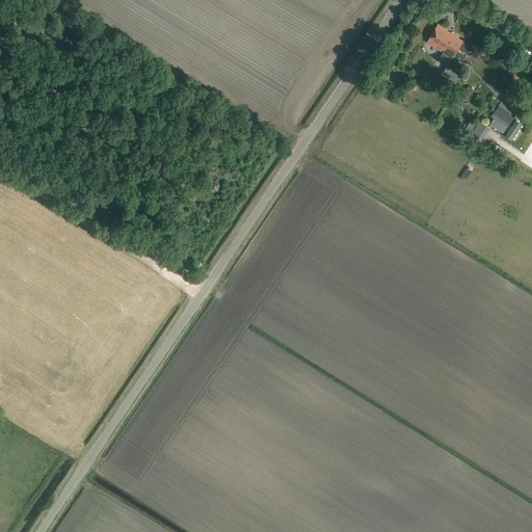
[(462,59),(471,46),(447,32),(448,30),(437,24),(427,43),(444,52),(446,49),(462,59)]
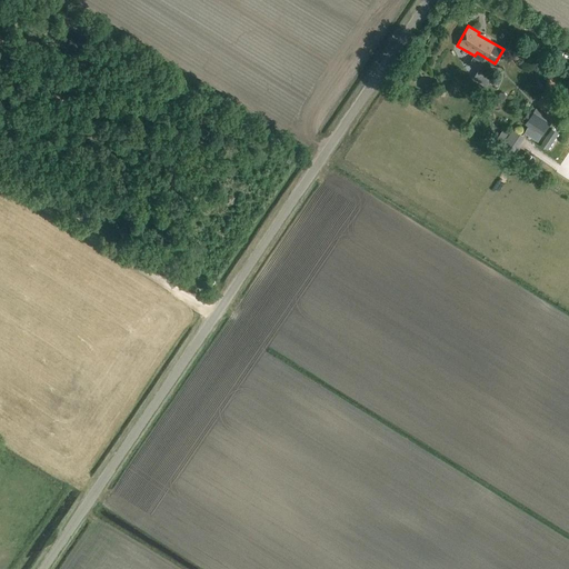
[(437,51),(453,60),(457,53),(473,62),(476,58),(441,41),(437,51)]
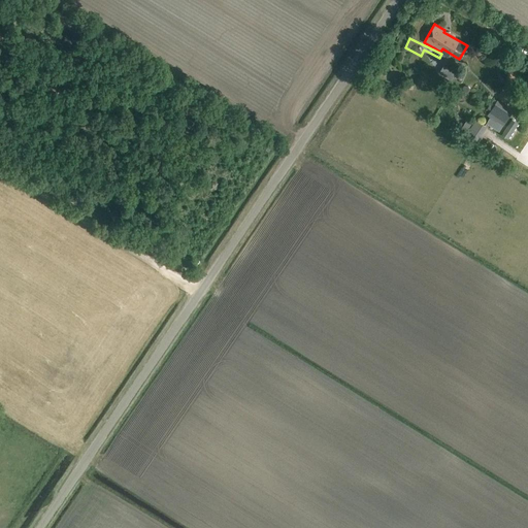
[(451,71),(441,66),(437,73),(450,79),(452,75),(451,71)]
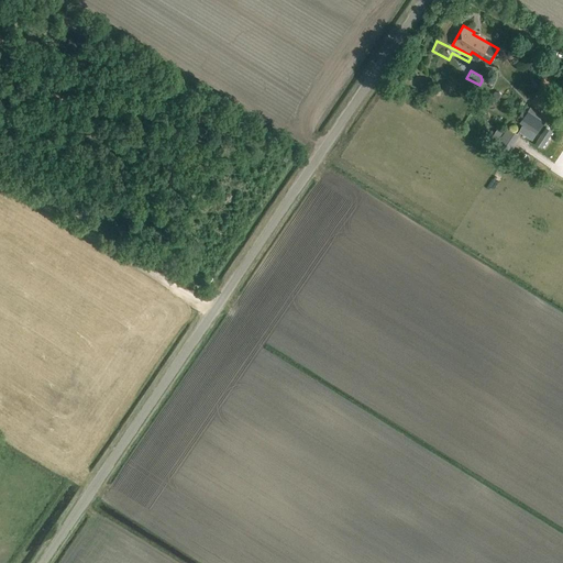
[(539,131),(548,118),(531,107),(522,120),(539,131)]
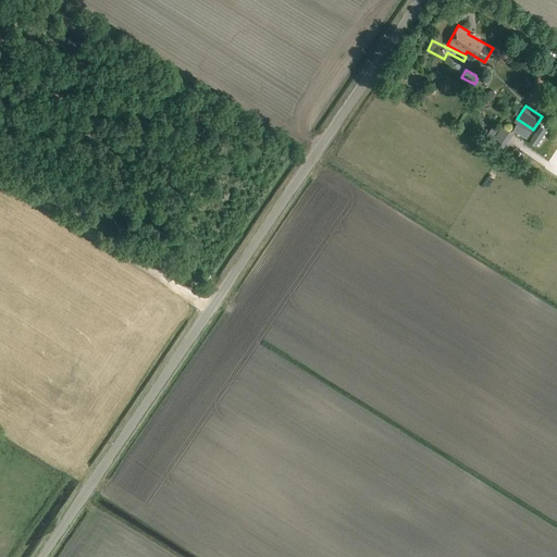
[(533,130),(517,119),(515,122),(517,123),(531,133),(533,130)]
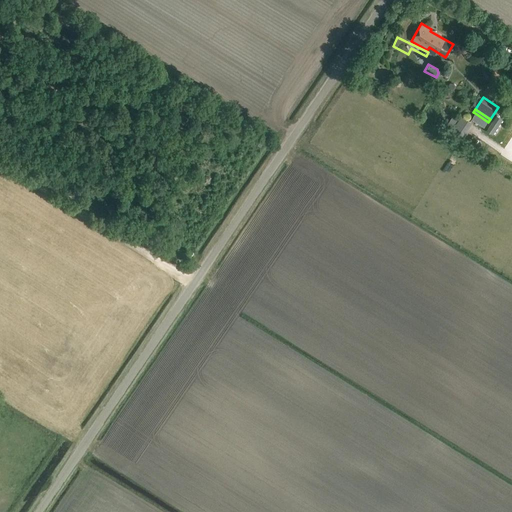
[(488,122),(475,113),(472,118),(485,127),(488,122)]
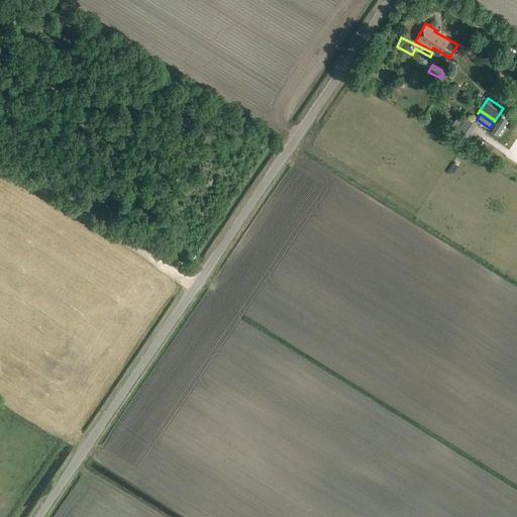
[(501,117),(491,133),(497,137),(507,121),(501,117)]
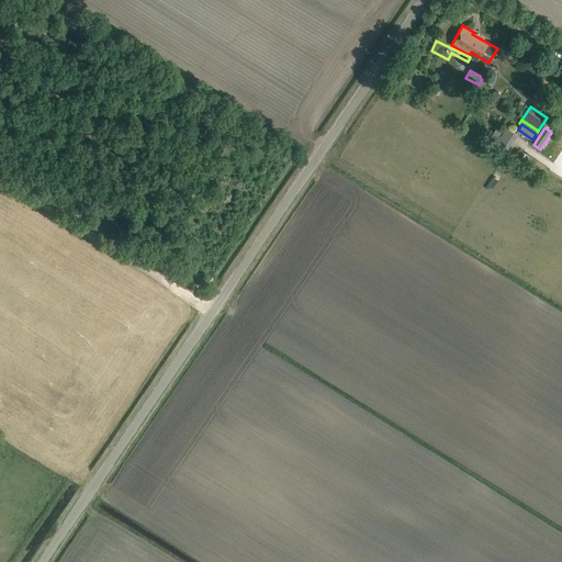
[(508,147),(517,134),(508,130),(501,143),(508,147)]
